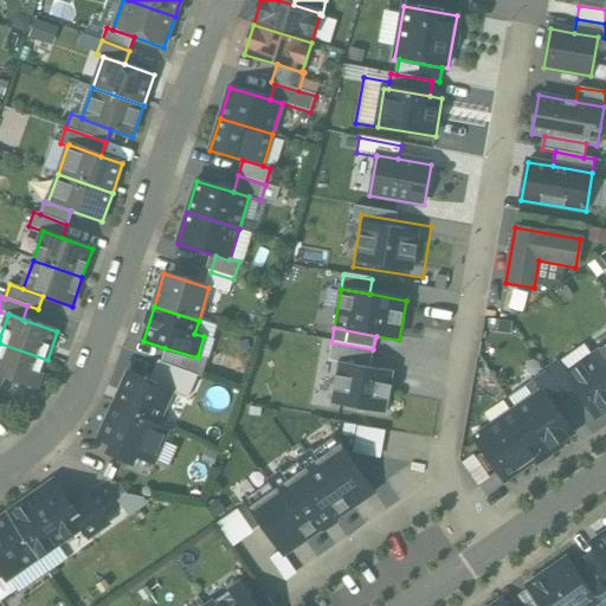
[(329,361),(337,362),(371,368),(373,349),(331,342),(329,361)]
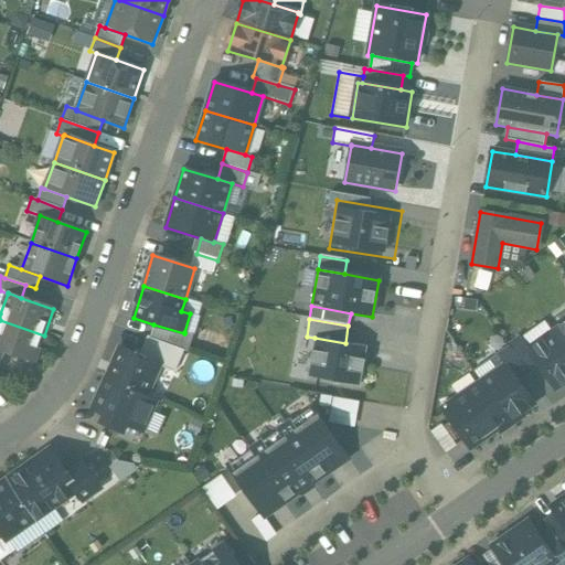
[(34,363),(44,336),(0,320),(0,350),(6,353),(34,363)]
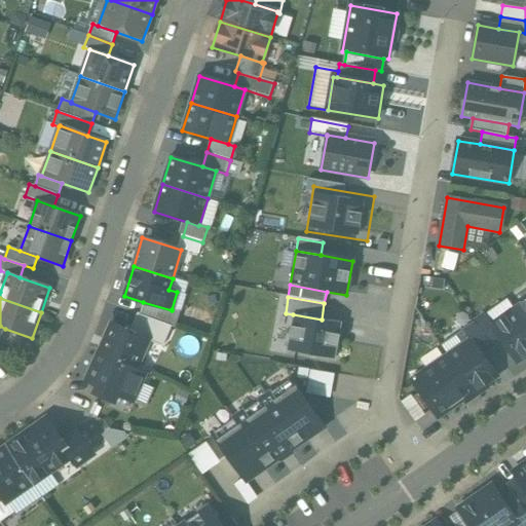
[(525,300),(515,309),(525,325),(525,300)]
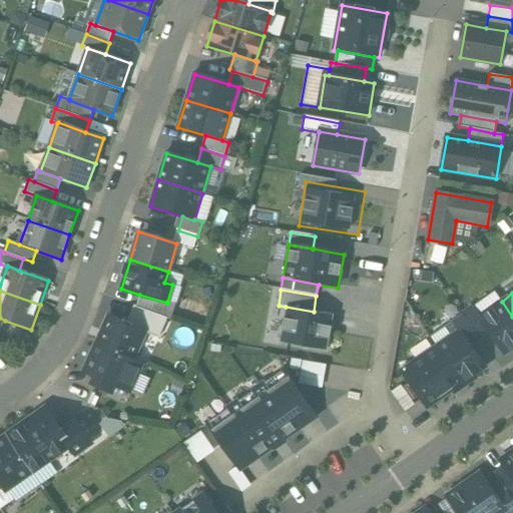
[(139,295),(136,307),(167,318),(170,320),(174,305),(167,302),(167,303),(139,295)]
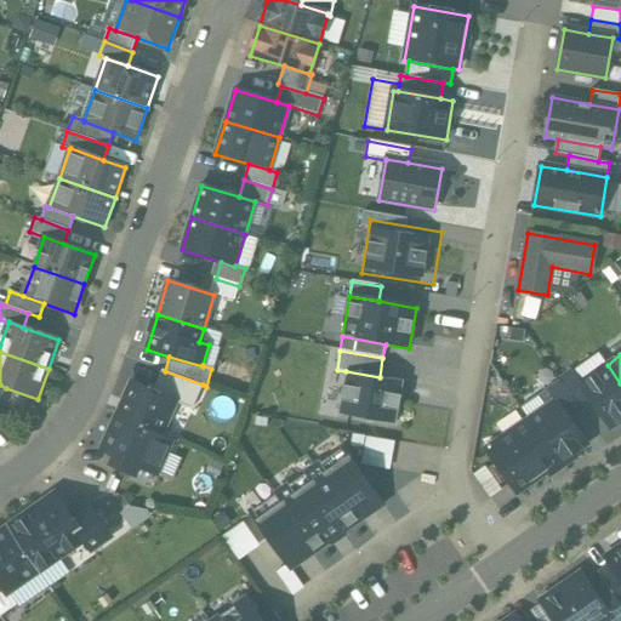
[(610,428),(620,420),(620,383),(608,365),(580,385),(591,400),(610,428)]
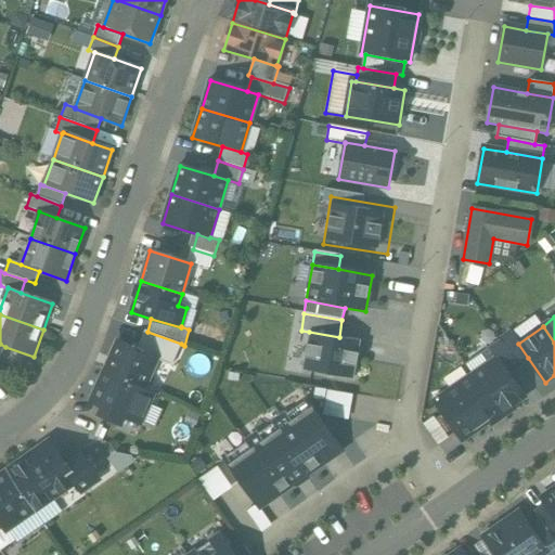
[(144,332),(137,350),(156,359),(156,360),(171,366),(181,344),(147,332),(144,332)]
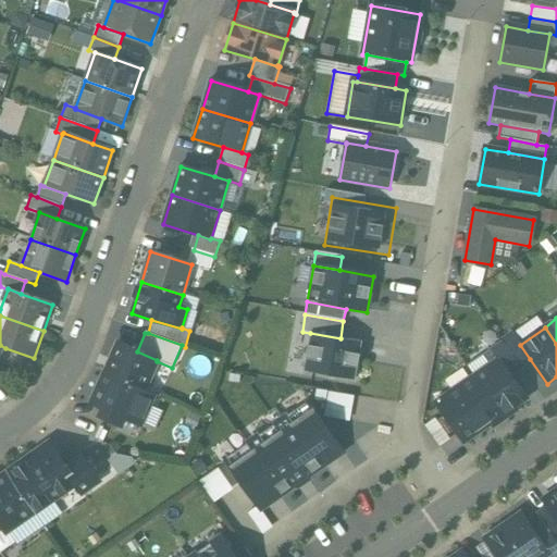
[(341,338),(310,333),(304,372),(355,381),(362,343),(341,338)]
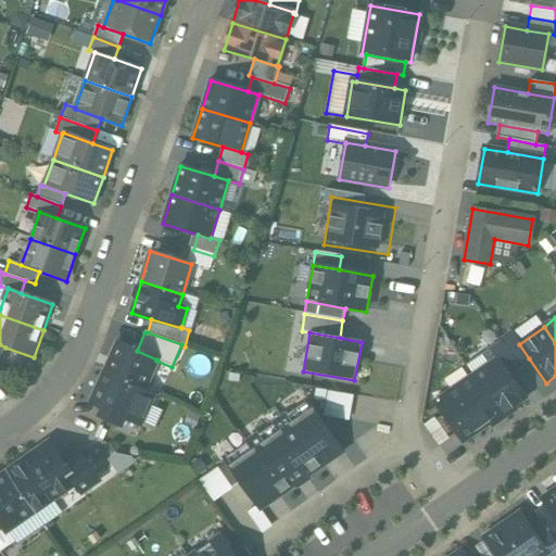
[(519,344),(513,333),(502,341),(519,366),(529,358),(519,344)]
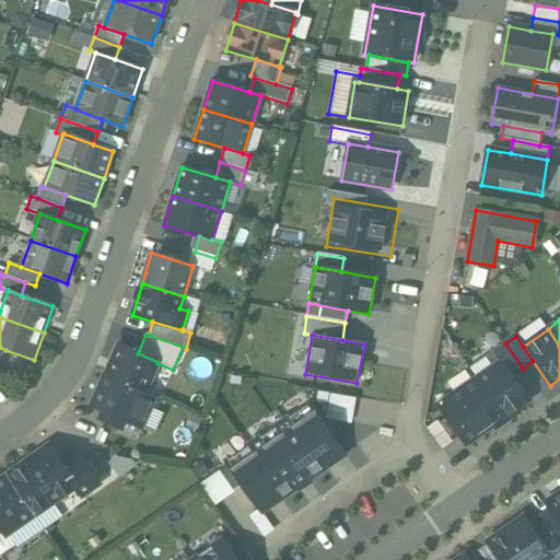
[(505,343),(493,352),(501,362),(516,382),(526,375),(505,343)]
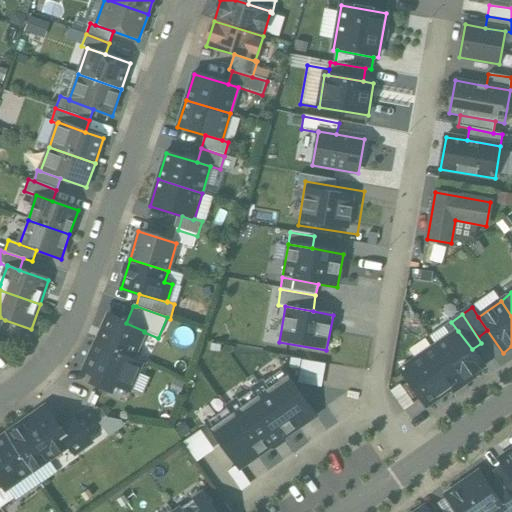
[(109,315),(97,343),(132,359),(144,332),(144,331),(126,323),(109,315)]
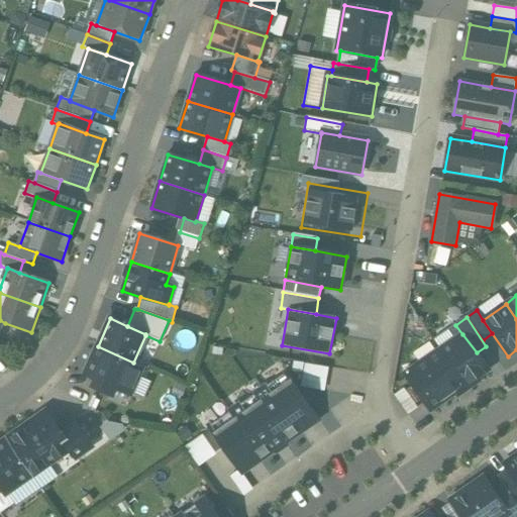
[(462,334),(439,350),(466,387),(488,371),(462,334)]
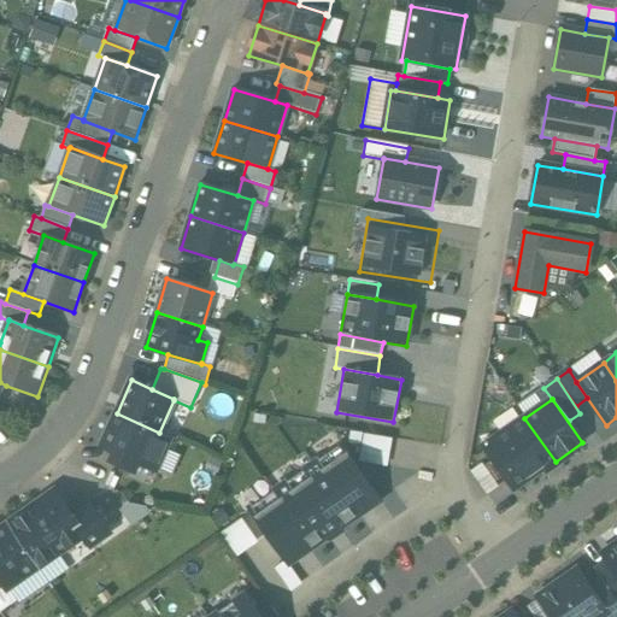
[(170,438),(159,433),(117,413),(101,447),(113,453),(111,458),(112,463),(131,471),(136,470),(139,464),(154,471),(170,438)]
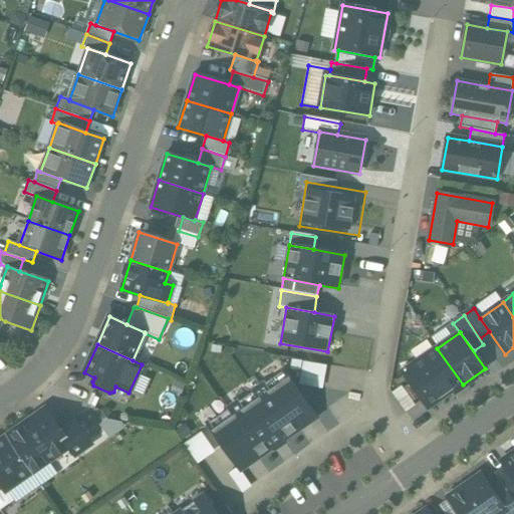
[(428,408),(463,384),(437,348),(406,370),(405,375),(428,408)]
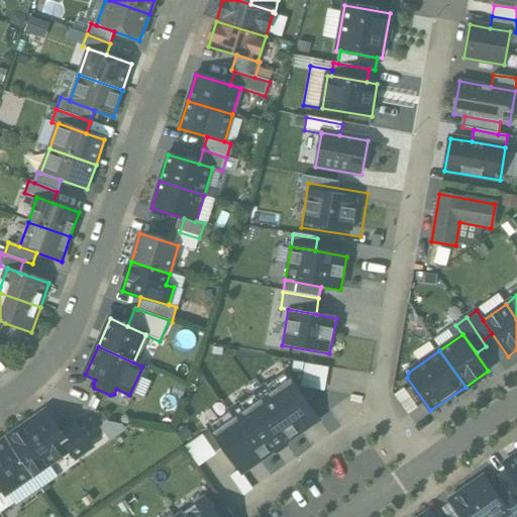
[(304,365),(302,386),(327,388),(329,367),(304,365)]
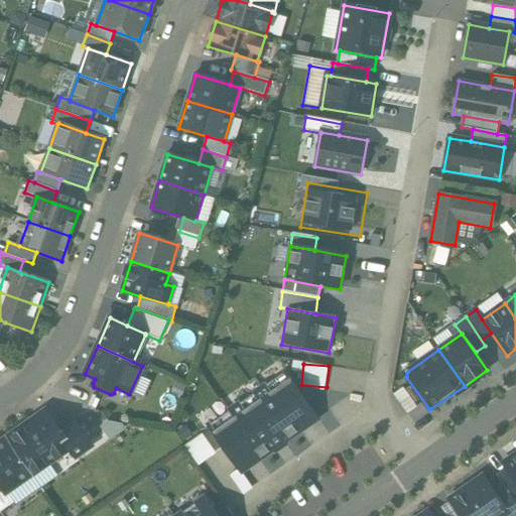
[(209,425),(241,472),(317,419),(285,373),(209,425)]
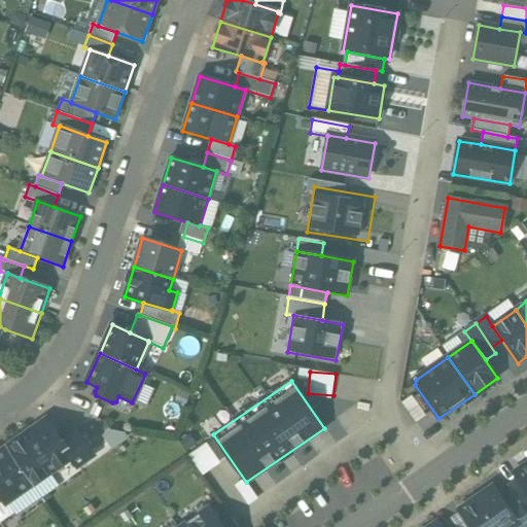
[(6,448),(33,485),(68,460),(75,470),(95,456),(73,427),(60,436),(46,419),(6,448)]
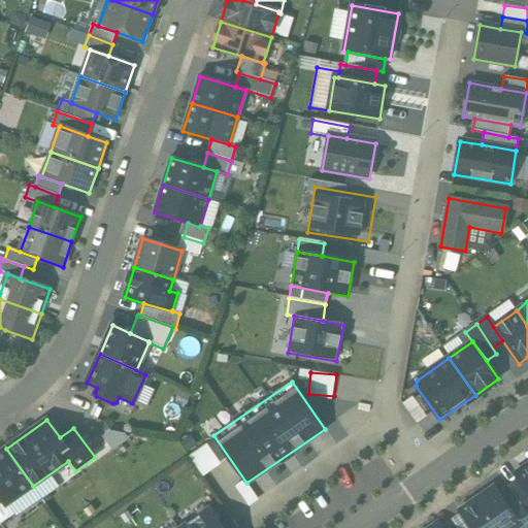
[(191,454),(203,474),(221,462),(207,442),(191,454)]
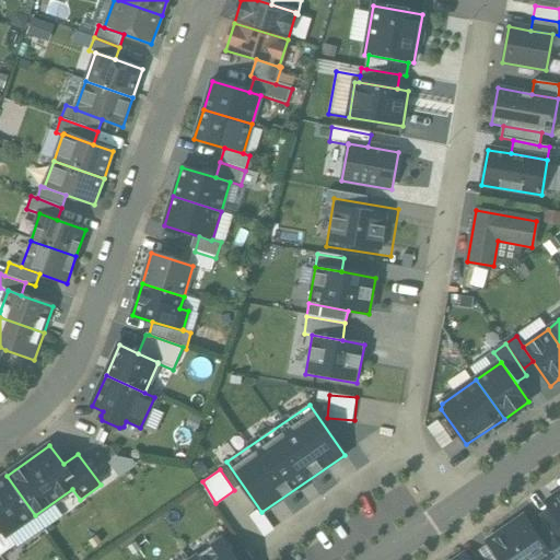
[(7,535),(35,515),(7,476),(0,480),(0,527),(6,536),(7,535)]
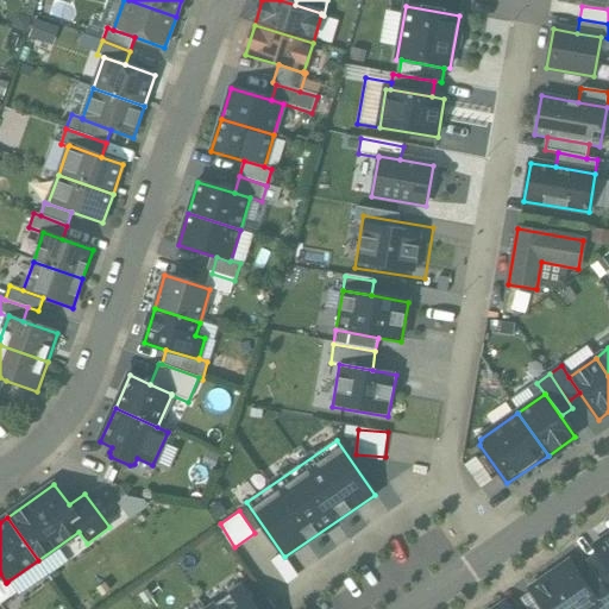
[(608,537),(595,547),(600,554),(608,567),(608,537)]
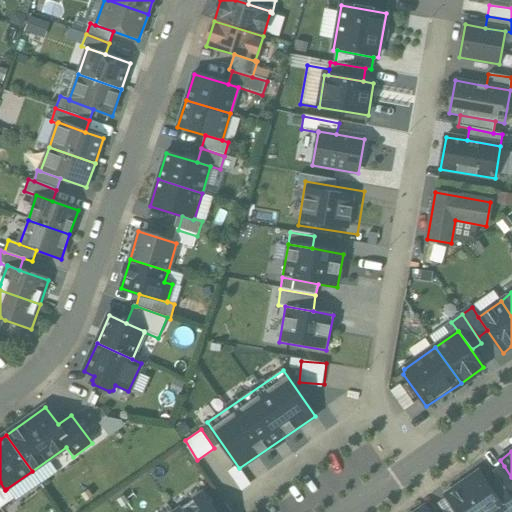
[(499,480),(511,499),(511,477),(504,466),(493,473),(499,480)]
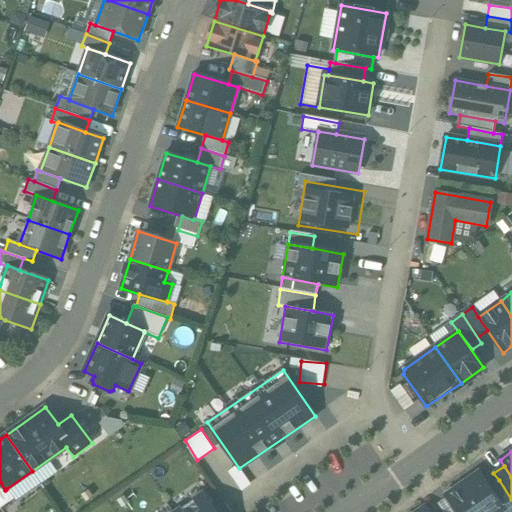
[(447,497),(457,511),(498,511),(502,510),(504,509),(489,487),(482,477),(466,488),(464,485),(447,497)]
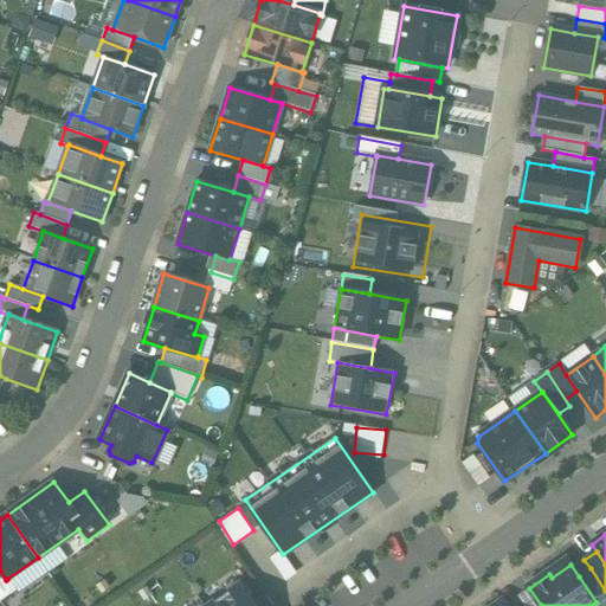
[(605,605),(605,591),(591,568),(579,577),(597,603),(594,604),(595,605),(605,605)]
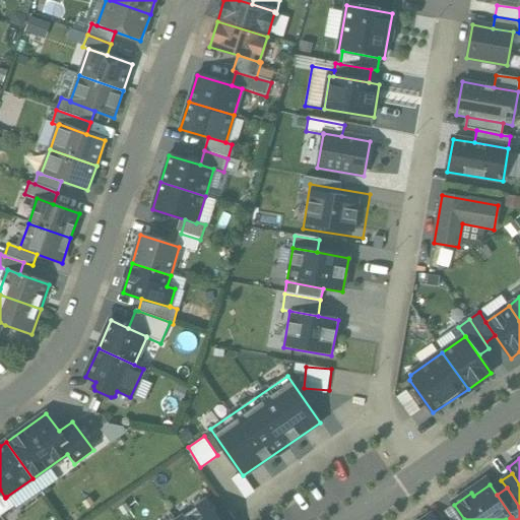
[(0,515),(13,507),(6,497),(5,498),(0,490),(0,515)]
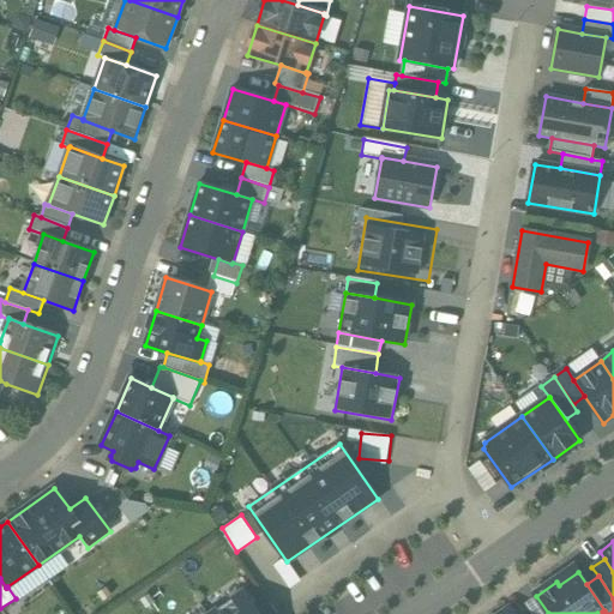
[(244,593),(211,613),(258,613),(257,612),(244,593)]
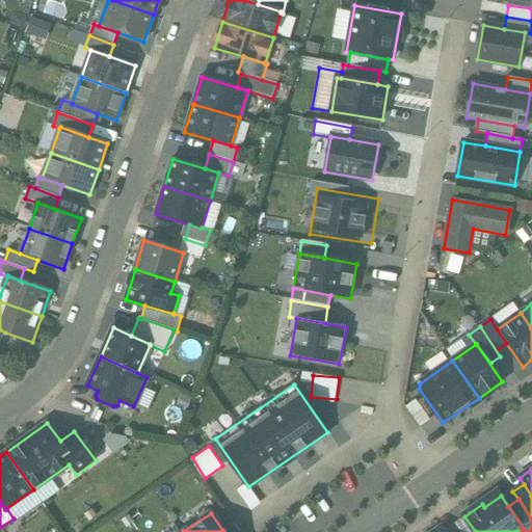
[(239,531),(233,523),(222,530),(223,531),(239,531)]
